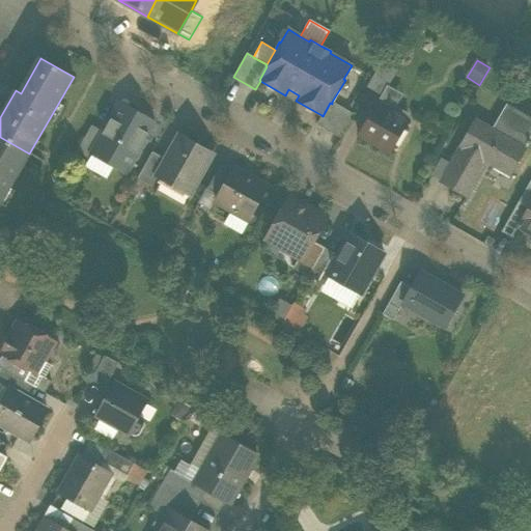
[(381,94),(383,96),(389,86),(397,71),(382,61),(367,87),(381,94)]
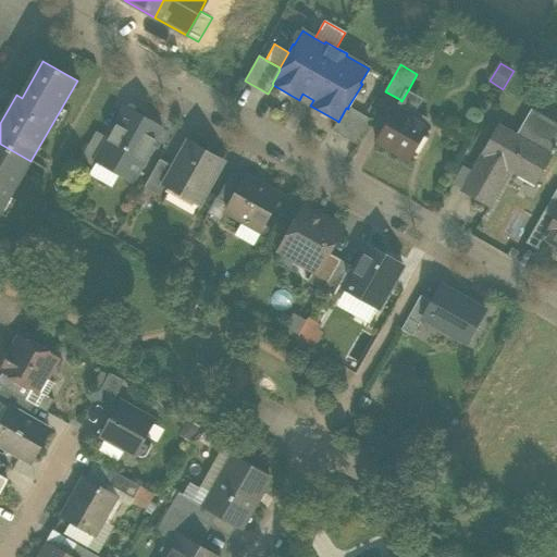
[(423,99),(408,90),(401,101),(399,99),(395,107),(413,118),(423,99)]
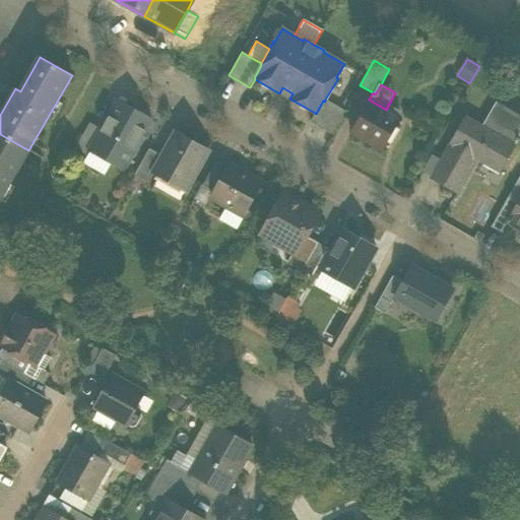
[(282,87),(279,93),(289,99),(293,93),(282,87)]
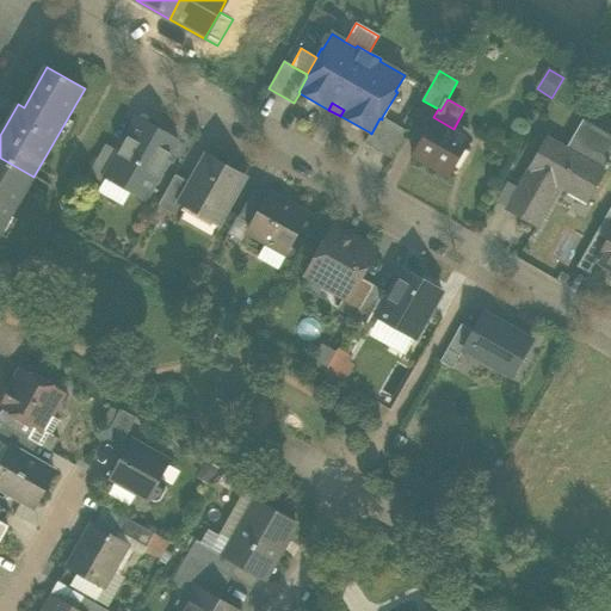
[(364,143),(389,158),(405,130),(382,117),(382,119),(380,118),(371,134),(370,133),(364,143)]
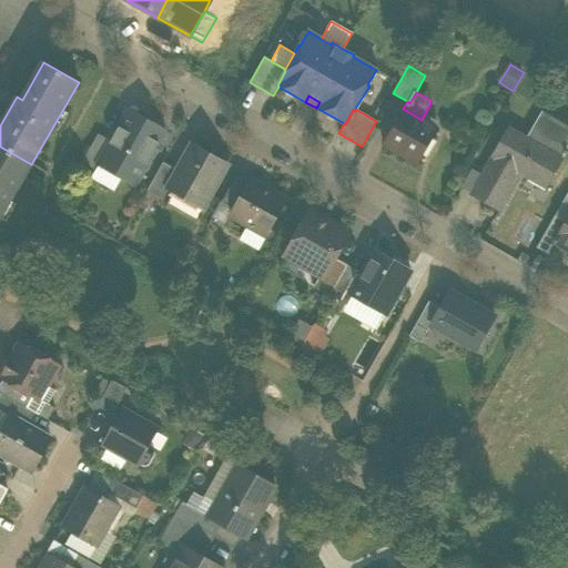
[(399,152),(417,162),(436,128),(422,120),(403,109),(383,145),(398,154),(399,152)]
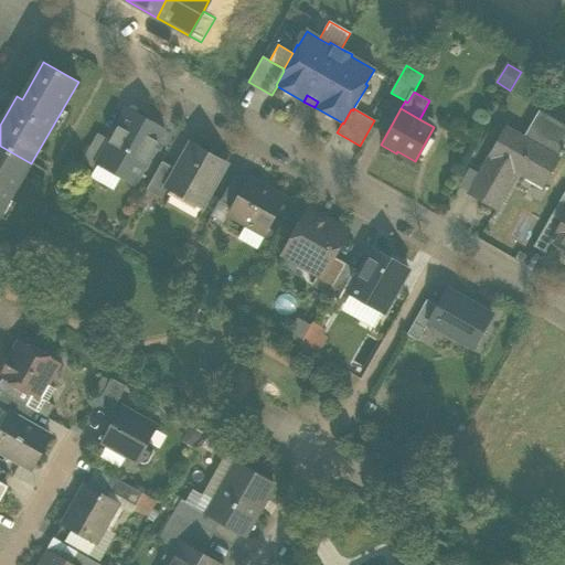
[(97,163),(137,185),(167,132),(128,109),(110,140),(97,163)]
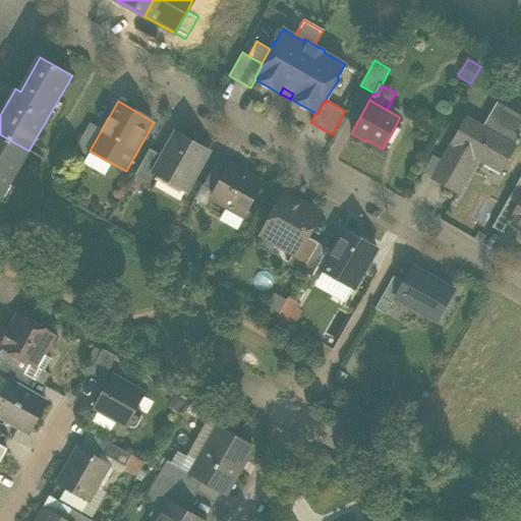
[(495,102),(481,127),(491,133),(506,109),(495,102)]
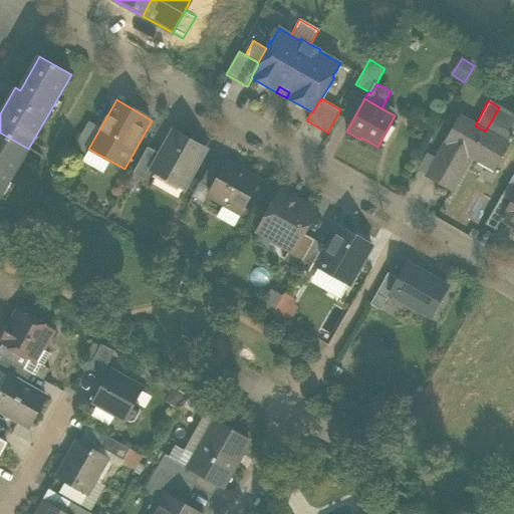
[(513,115),(499,107),(485,132),(475,125),(457,115),(444,140),(448,142),(438,159),(428,176),(452,190),(472,156),(480,161),(484,155),(496,162),(493,168),(496,170),(510,146),(504,142),(513,123),(513,115)]
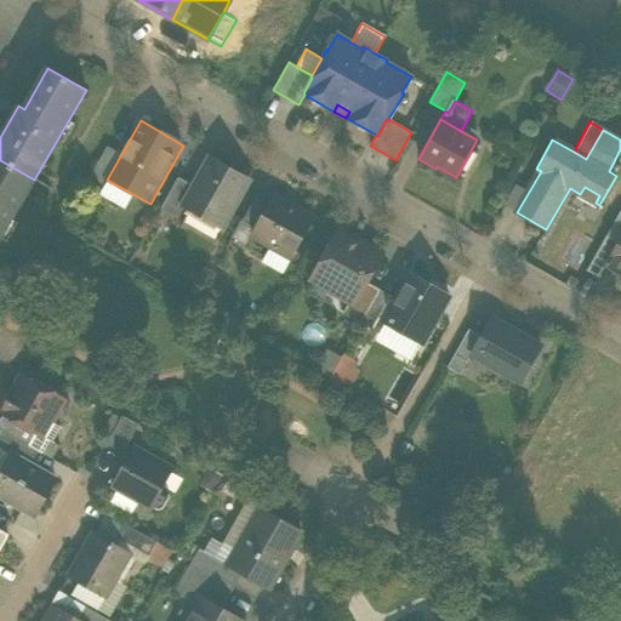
[(91,176),(104,184),(107,180),(121,154),(107,147),(91,176)]
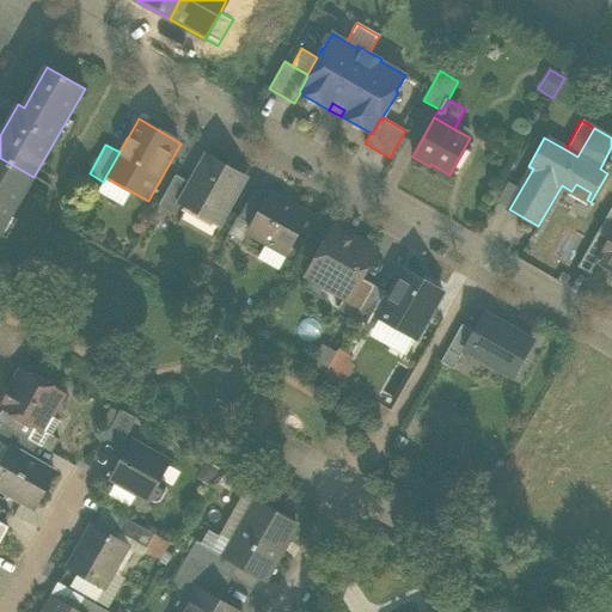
[(0,236),(34,177),(0,158),(0,236)]
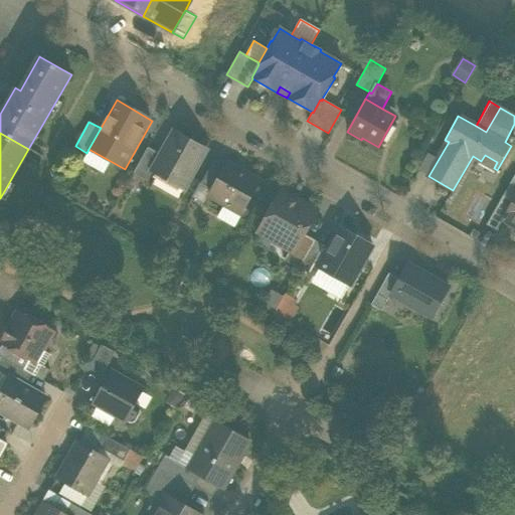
[(153,170),(184,188),(205,151),(175,133),(165,150),(164,149),(160,155),(152,169),(153,170)]
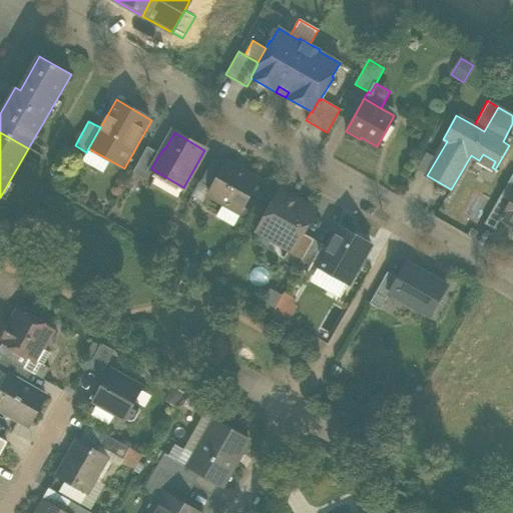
[(132,173),(146,181),(152,169),(151,168),(159,154),(147,147),(132,173)]
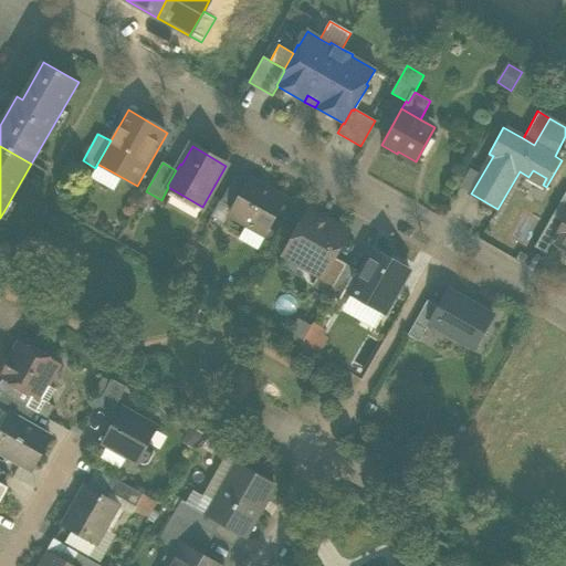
[(470,168),(460,187),(471,194),(482,175),(470,168)]
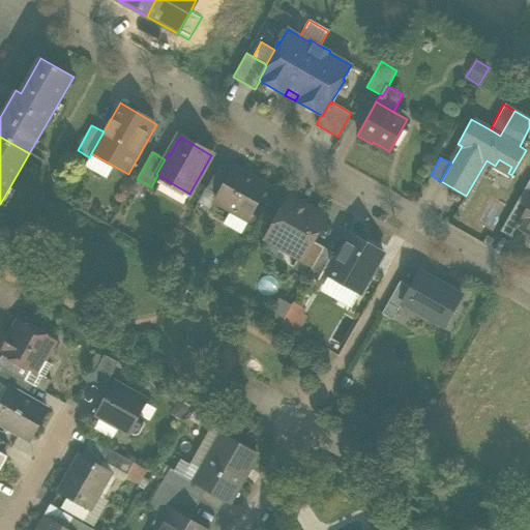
[(499,159),(495,166),(508,173),(511,167),(499,159)]
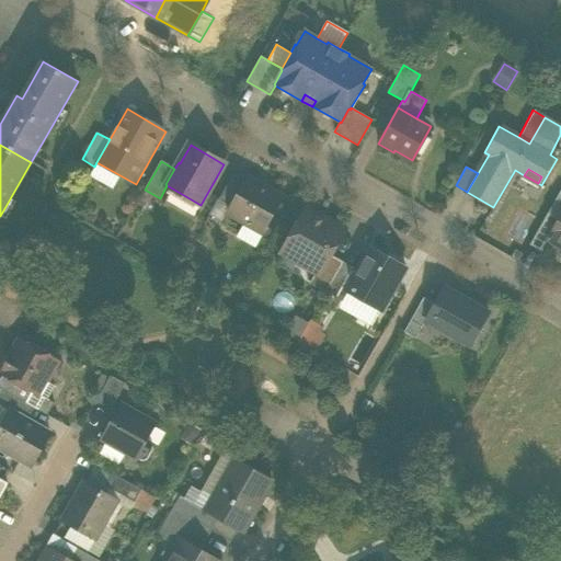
[(218,202),(228,207),(242,182),(232,176),(218,202)]
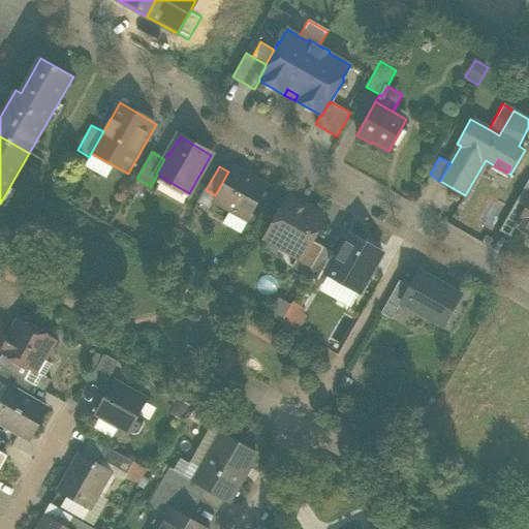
[(211,204),(245,223),(265,188),(230,168),(228,172),(215,195),(211,204)]
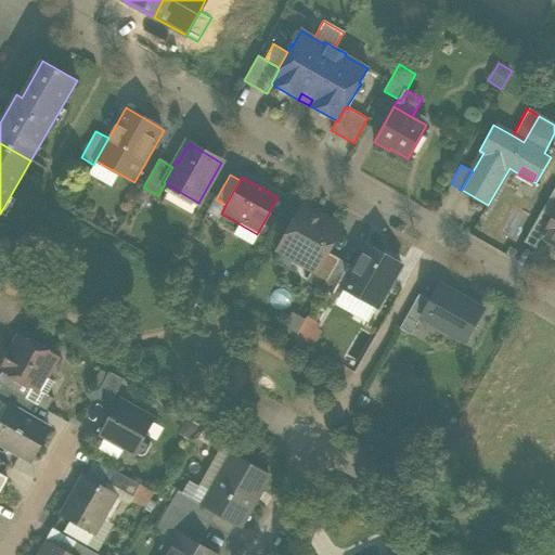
[(554,188),(541,211),(553,218),(554,213),(554,188)]
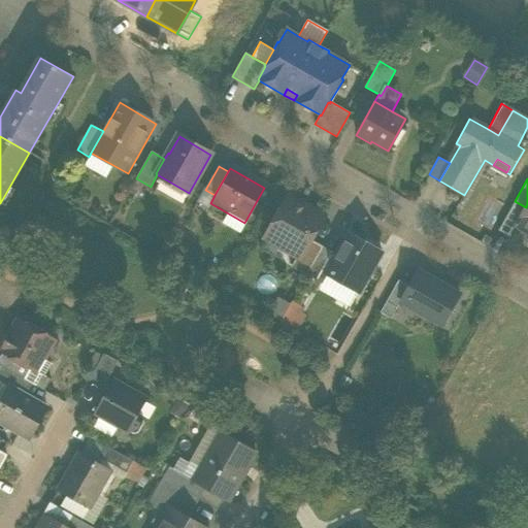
[(298,256),(299,256),(309,239),(322,218),(289,199),(267,238),(298,256)]
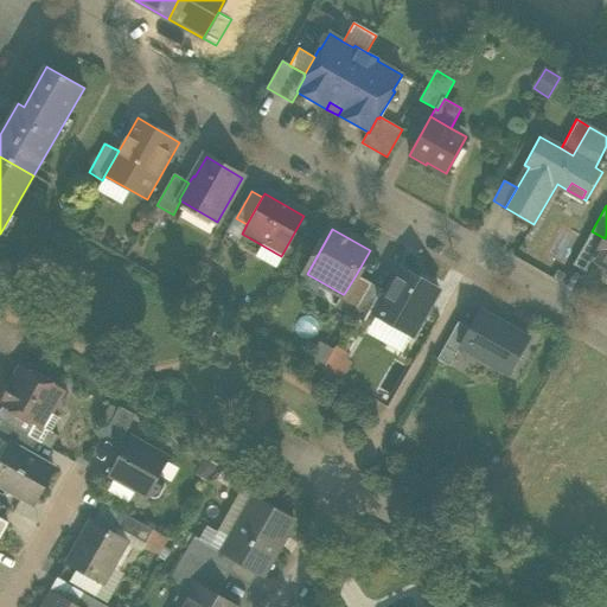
[(574,263),(586,270),(592,260),(605,238),(592,231),(574,263)]
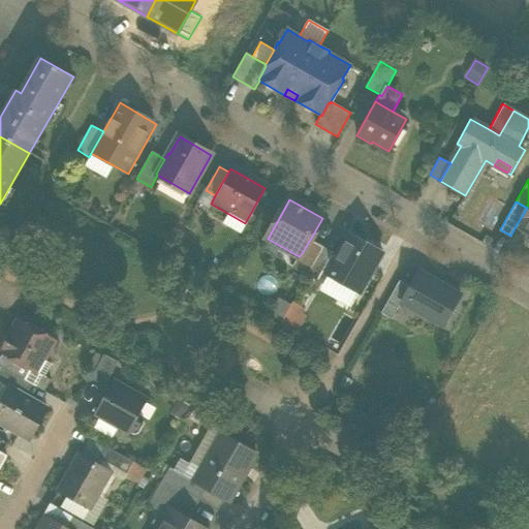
[(528,234),(528,203),(527,208),(516,226),(528,234)]
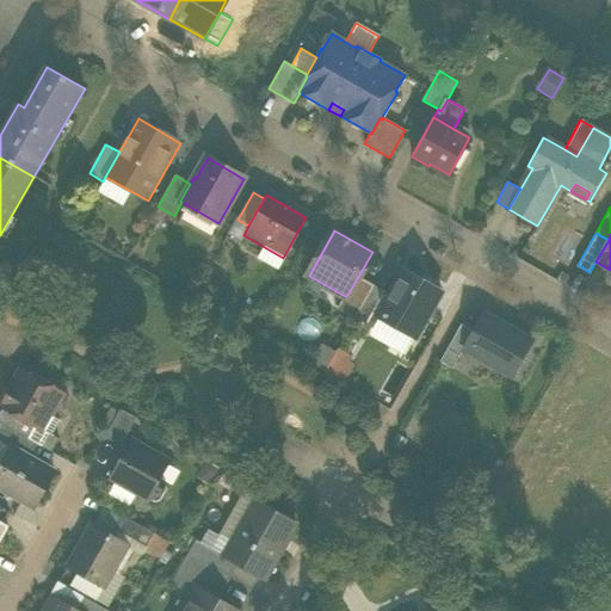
[(406,339),(411,341),(439,292),(402,271),(388,295),(374,321),(377,322),(378,319),(383,322),(386,319),(411,332),(406,339)]
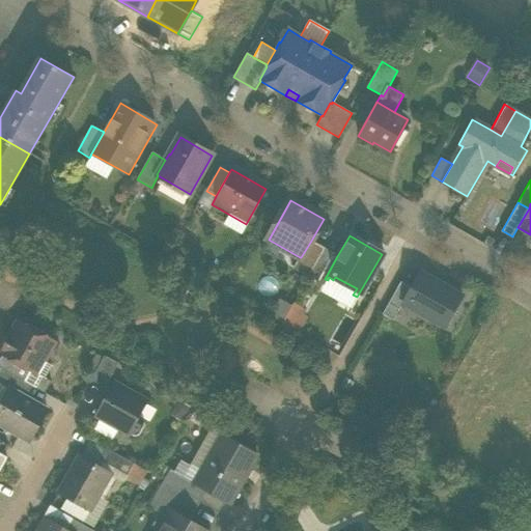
[(292,269),(308,277),(325,249),(311,241),(301,257),(300,257),(292,269)]
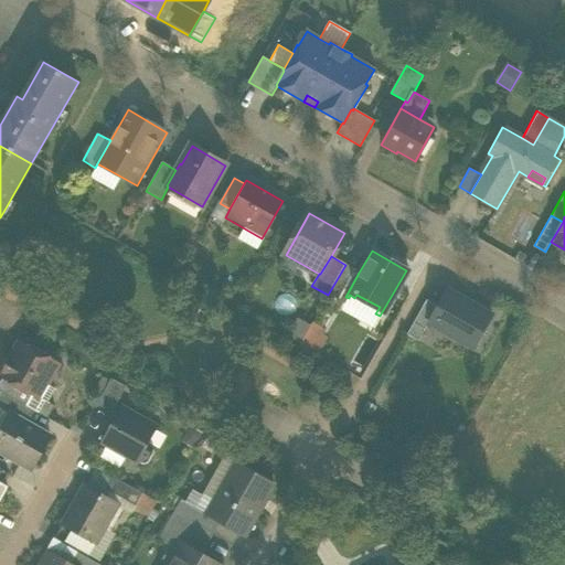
[(359,273),(345,265),(328,295),(338,301),(341,302),(345,297),(359,273)]
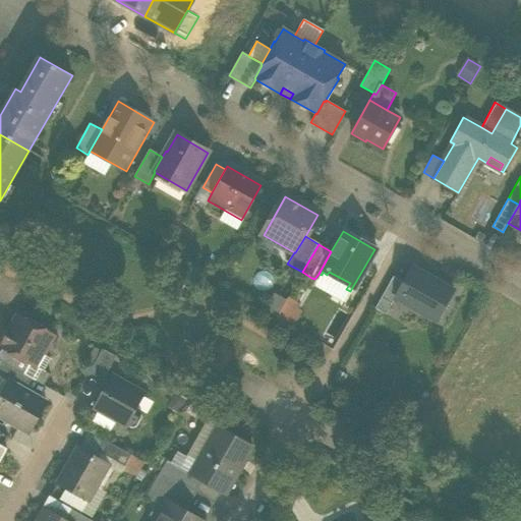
[(412,268),(404,282),(396,297),(437,321),(453,291),(412,268)]
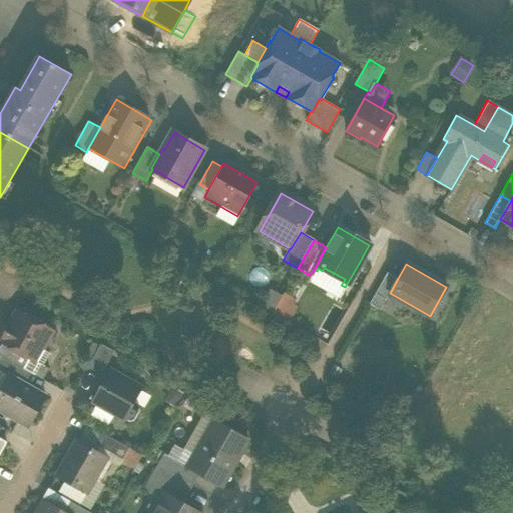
[(380,310),(390,293),(398,278),(387,272),(369,304),(380,310)]
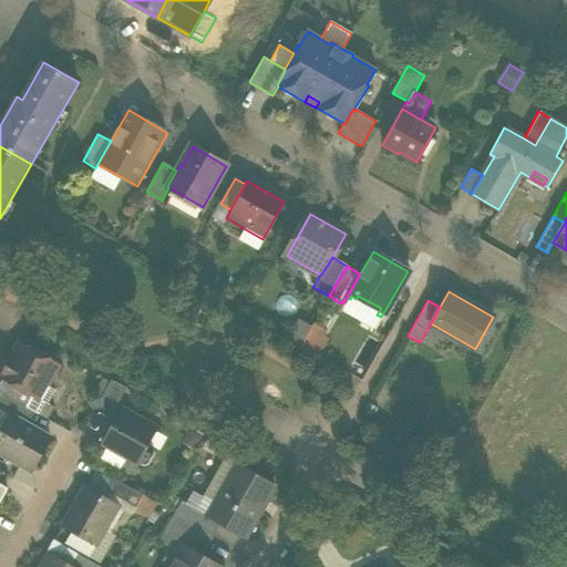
[(289,339),(301,346),(310,328),(299,321),(289,339)]
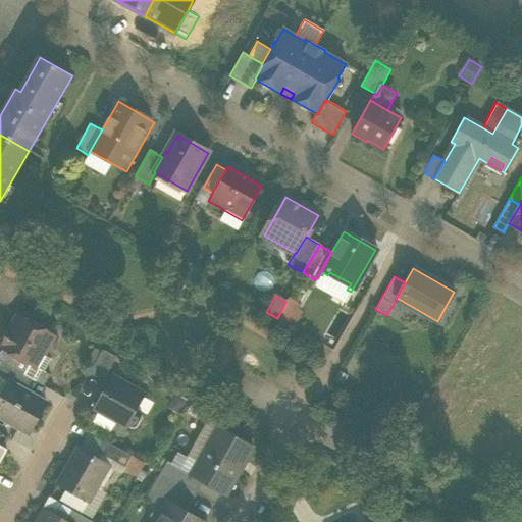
[(0,348),(2,350),(31,365),(36,355),(40,354),(43,355),(54,336),(37,326),(36,323),(33,322),(30,322),(18,316),(0,348)]
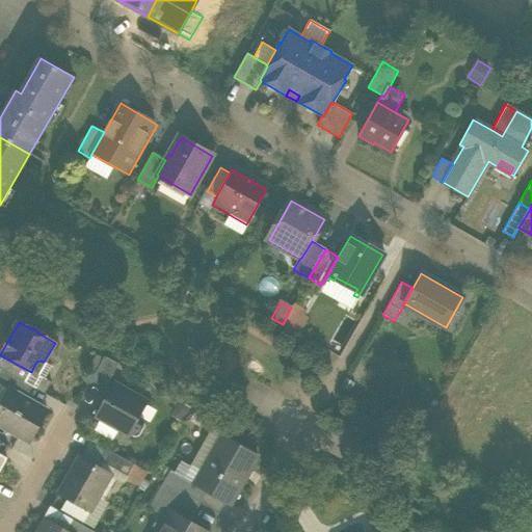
[(0,360),(0,369),(2,370),(0,374),(0,387),(9,393),(11,390),(26,398),(32,388),(25,382),(31,372),(2,356),(0,360)]
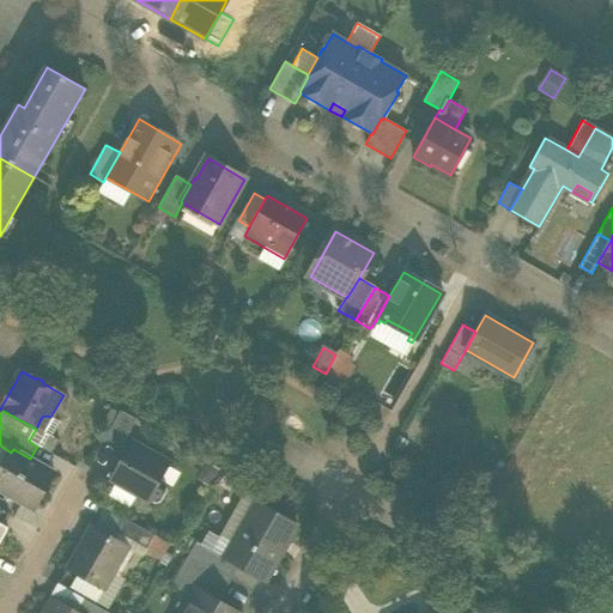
[(105,439),(121,448),(137,420),(121,412),(105,439)]
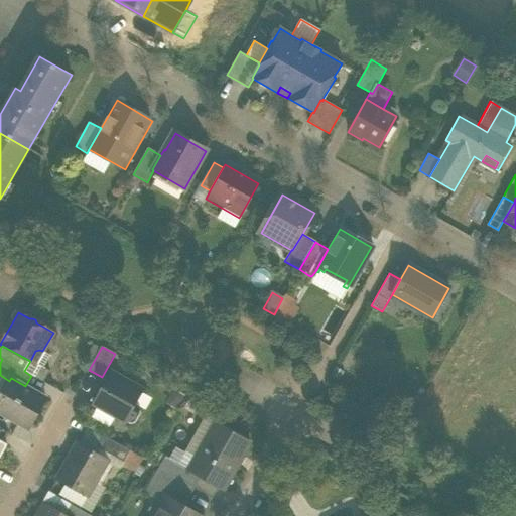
[(42,352),(42,351),(39,350),(35,351),(30,361),(24,371),(31,376),(34,377),(41,366),(42,367),(49,356),(42,352)]
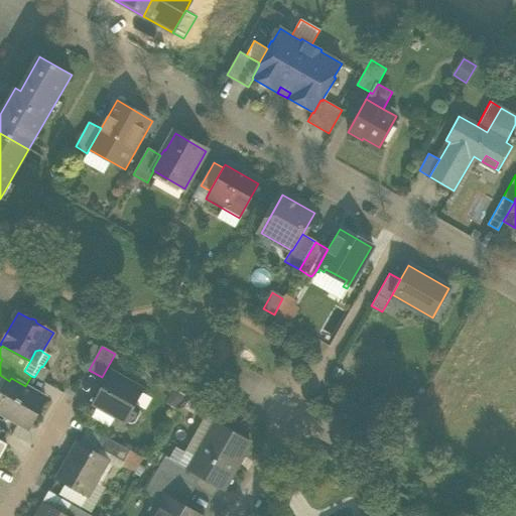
[(34,377),(43,382),(49,371),(42,367),(41,366),(34,377)]
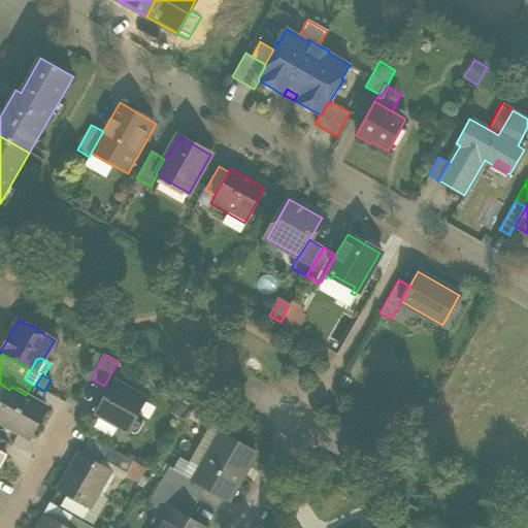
[(96,415),(129,434),(147,400),(114,382),(96,415)]
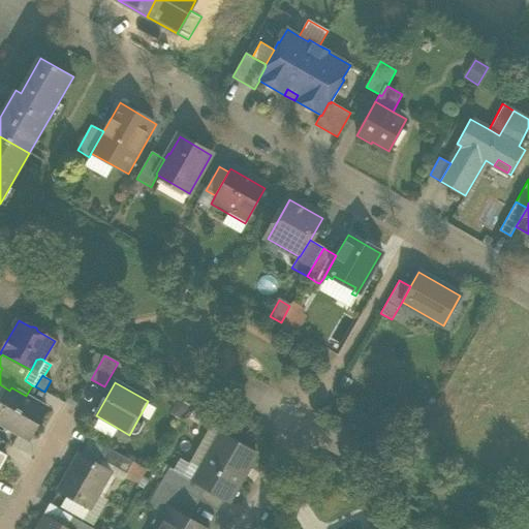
[(0,407),(0,426),(28,442),(48,407),(26,396),(11,387),(9,391),(0,407)]
